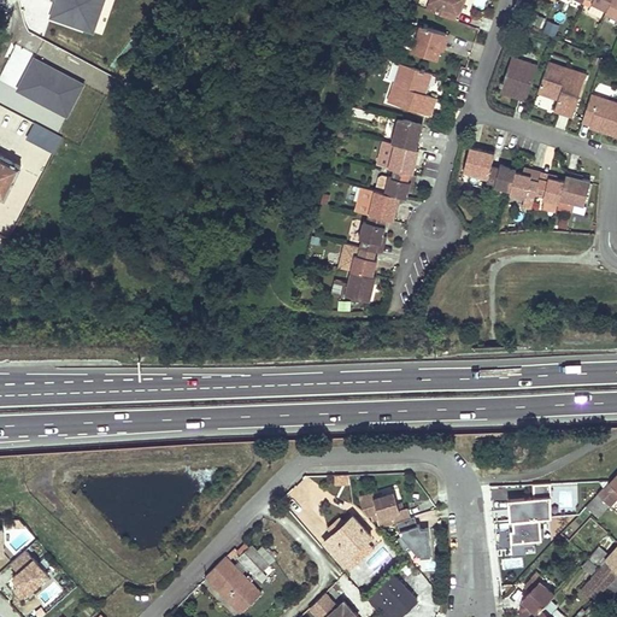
[(106,0),(54,0),(48,17),(94,34),(106,0)]
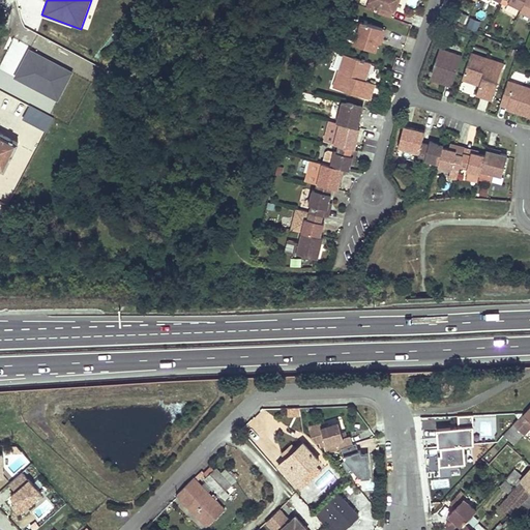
[(369,0),(366,7),(378,12),(389,17),(392,10),(395,0),(369,0)]
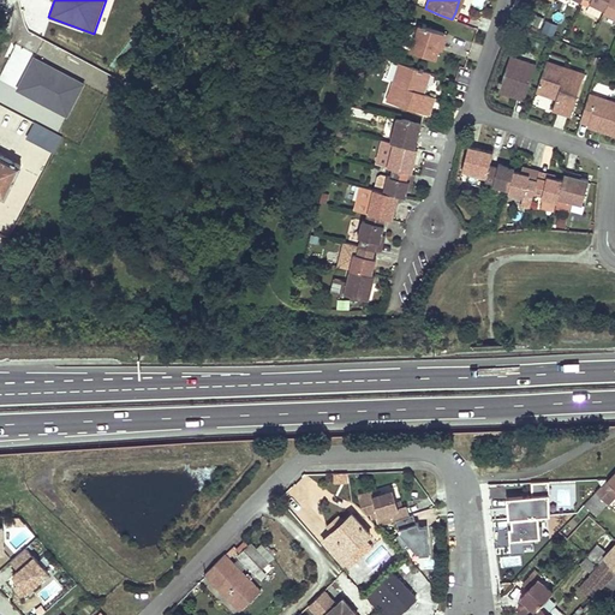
[(587,5),(602,12),(608,0),(583,0),(589,3),(587,5)]
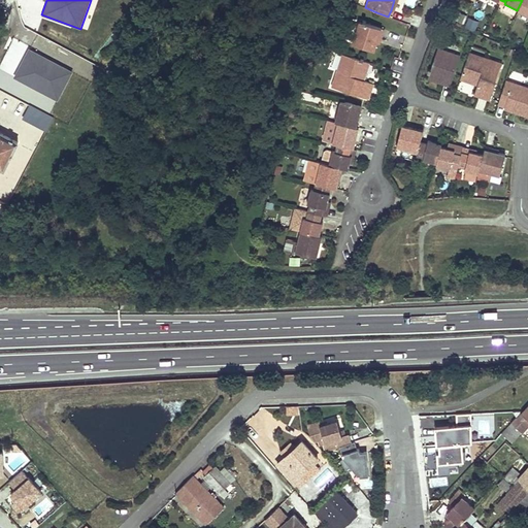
[(527,0),(522,0),(517,10),(516,13),(527,19),(527,0)]
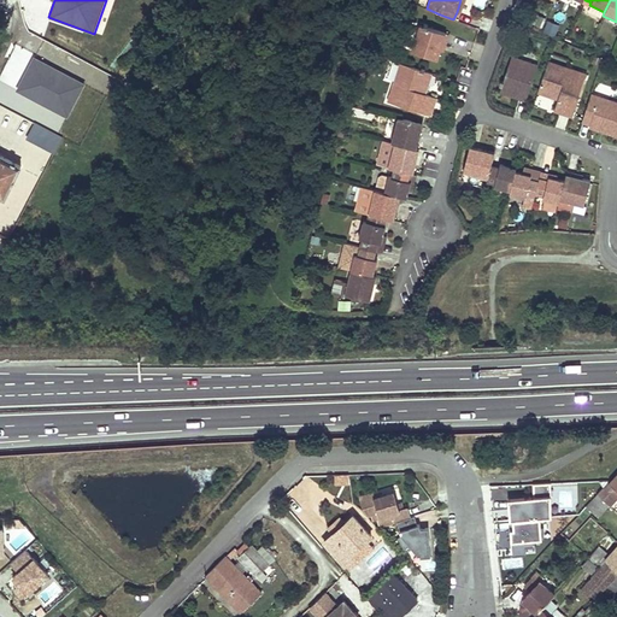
[(424,25),(423,24),(422,24),(411,51),(435,60),(440,51),(442,42),(445,43),(448,35),(428,27),(428,24),(425,23),(424,25)]
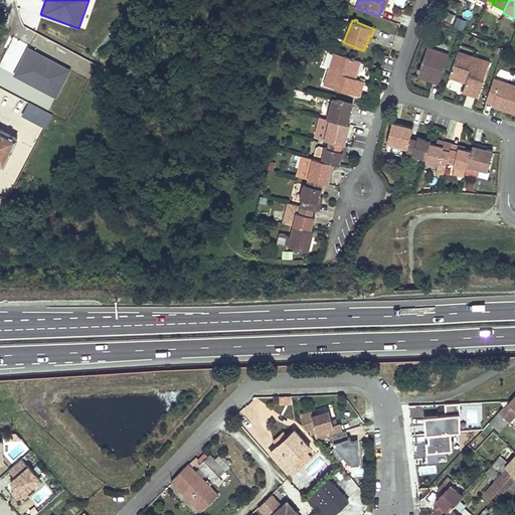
[(71,69),(26,47),(12,76),(57,99),(71,69)]
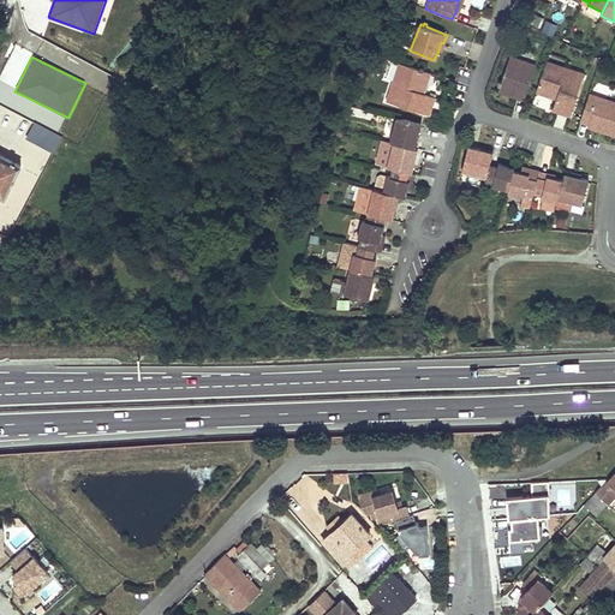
[(499,85),(500,85),(501,85),(499,93),(513,97),(513,94),(525,97),(536,65),(511,57),(502,82),(501,81),(499,85)]
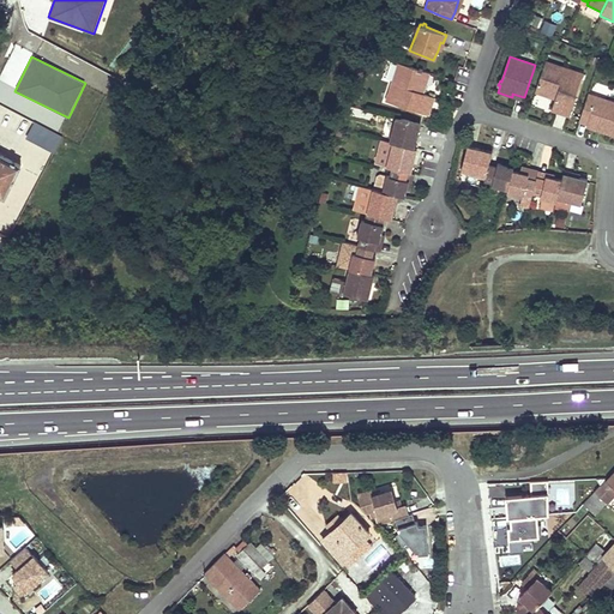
[(560,70),(563,65),(546,59),(545,64),(560,70)]
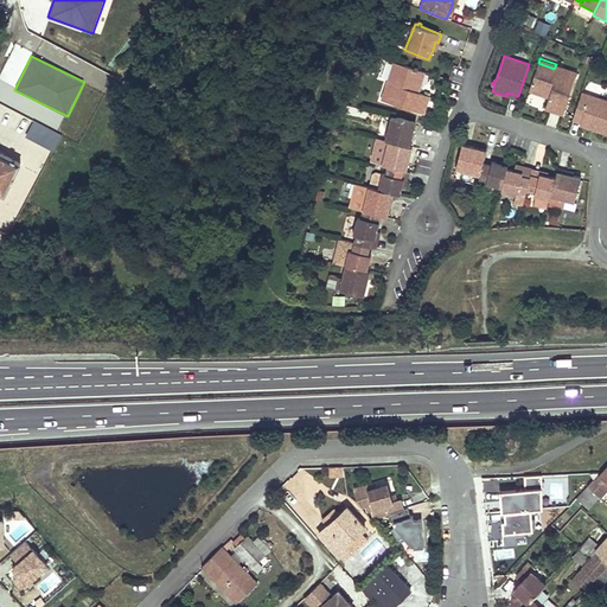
[(397,64),(393,62),(388,78),(391,81),(397,64)]
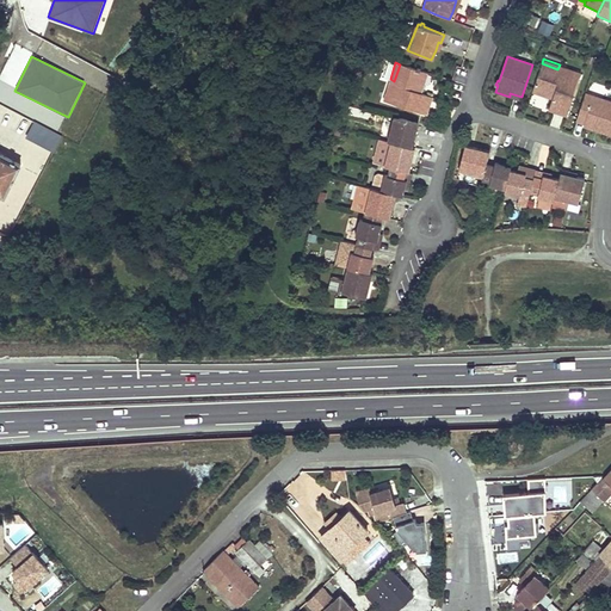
[(532,91),(542,94),(551,98),(548,110),(566,116),(580,73),(560,65),(557,69),(542,63),(532,91)]
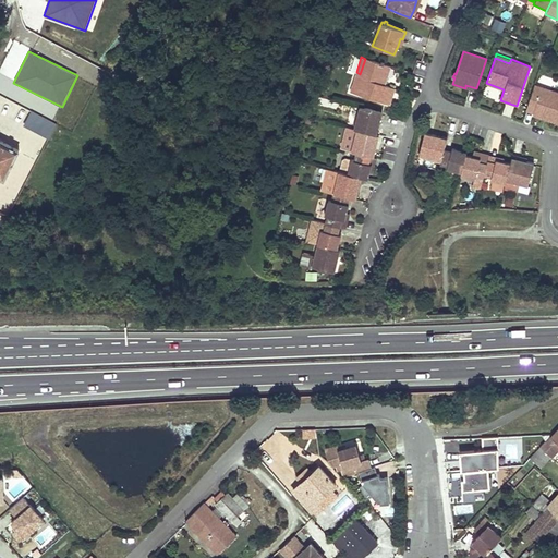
[(384,85),(387,76),(390,67),(378,63),(375,62),(365,59),(360,74),(356,72),(350,92),(389,105),(395,88),(384,85)]
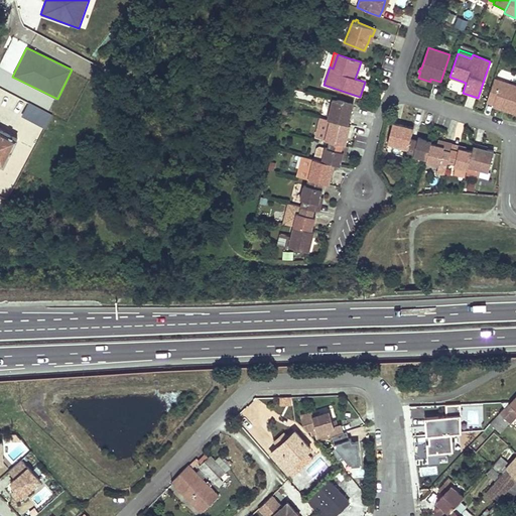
[(515,86),(494,79),(490,90),(486,102),(494,105),(506,109),(505,111),(515,114),(515,86)]
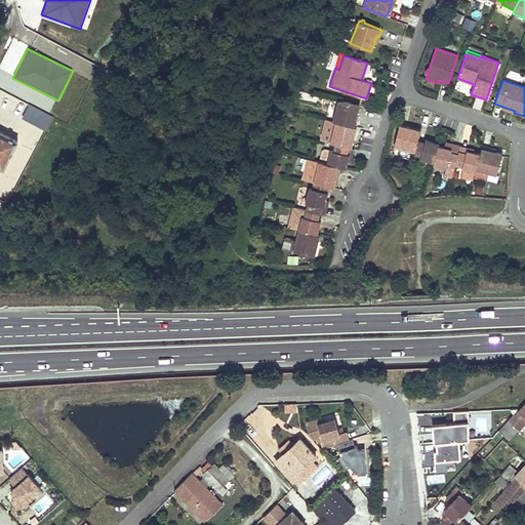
[(333,121),(336,121),(355,126),(360,106),(339,101),(333,121)]
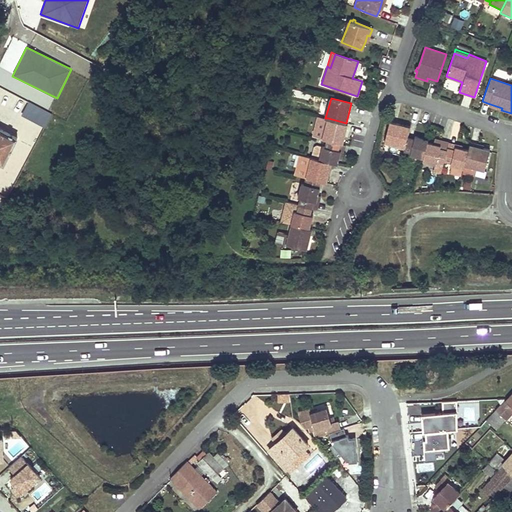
[(20,117),(45,128),(52,114),(27,102),(20,117)]
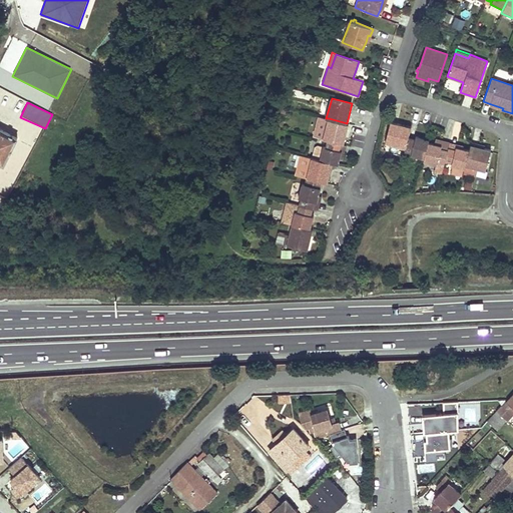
[(329,118),(326,118),(319,116),(313,136),(324,139),(329,118)]
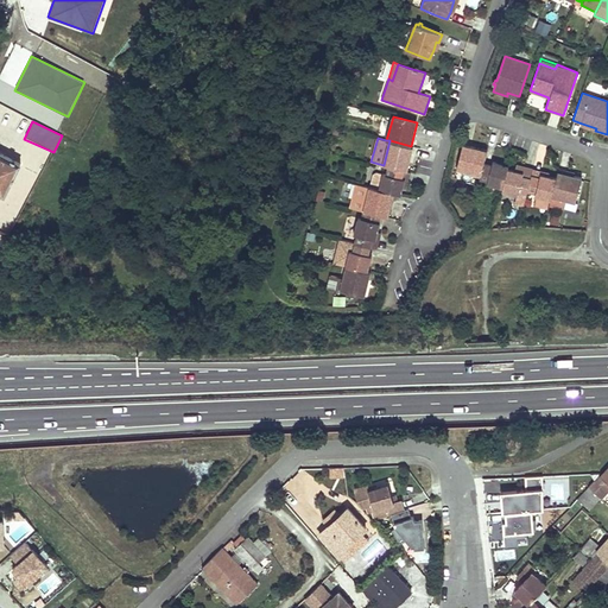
[(388,166),(405,170),(407,171),(415,147),(411,146),(390,140),(384,165),(388,166)]
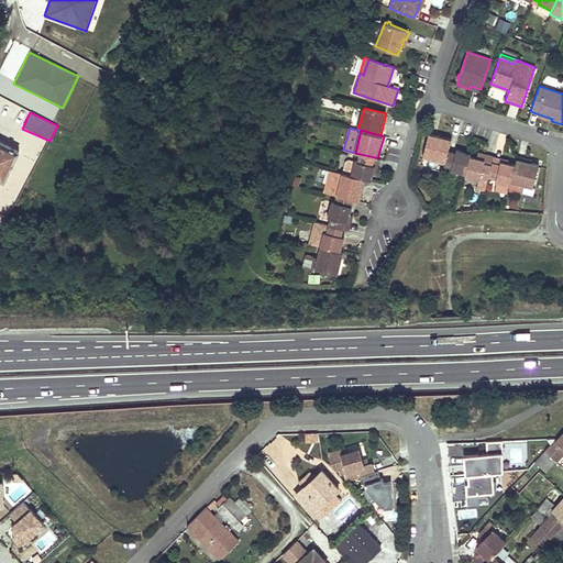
[(421,156),(443,162),(446,151),(449,139),(427,133),(421,156)]
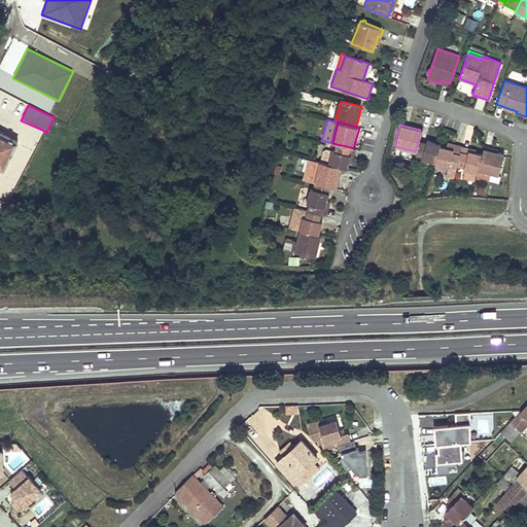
[(18,142),(0,132),(0,168),(4,170),(18,142)]
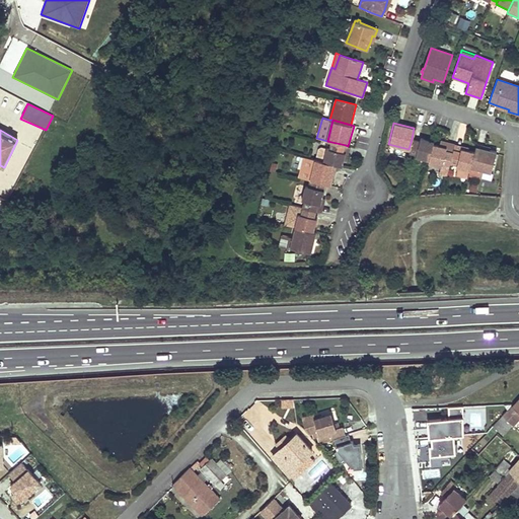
[(414,157),(428,160),(432,144),(432,142),(419,138),(418,141),(412,139),(409,149),(408,152),(415,154),(414,157)]
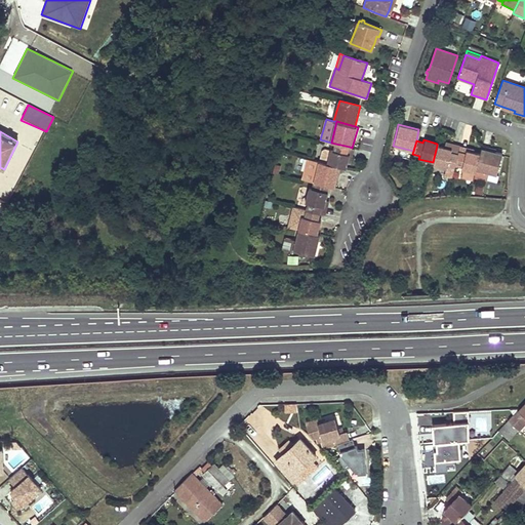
[(348,154),(350,147),(335,144),(333,152),(331,151),(328,163),(341,166),(347,168),(349,162),(350,155),(348,154)]
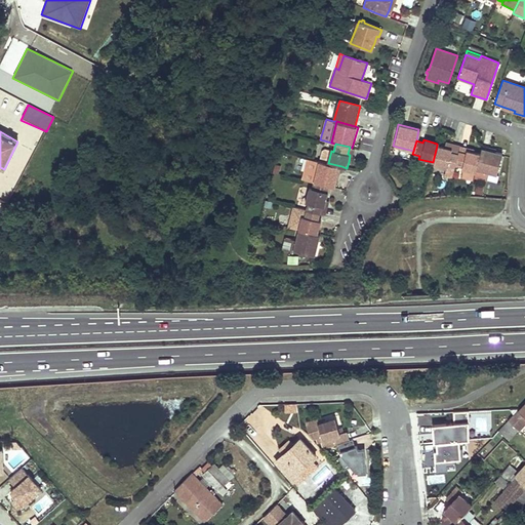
[(466,150),(473,152),(474,148),(458,145),(456,151),(465,153),(466,150)]
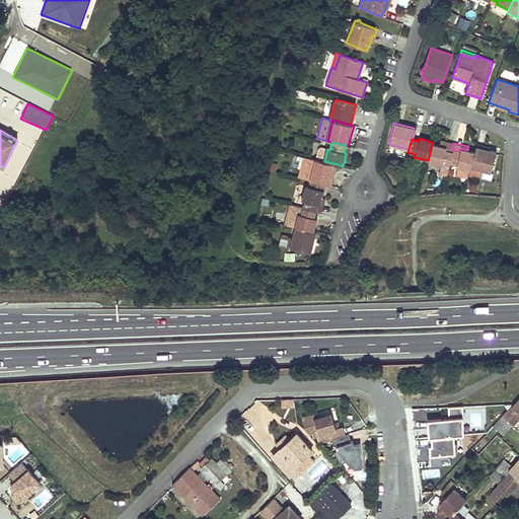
[(432,144),(428,160),(427,163),(440,167),(441,164),(447,165),(448,163),(451,152),(444,151),(445,148),(432,144)]
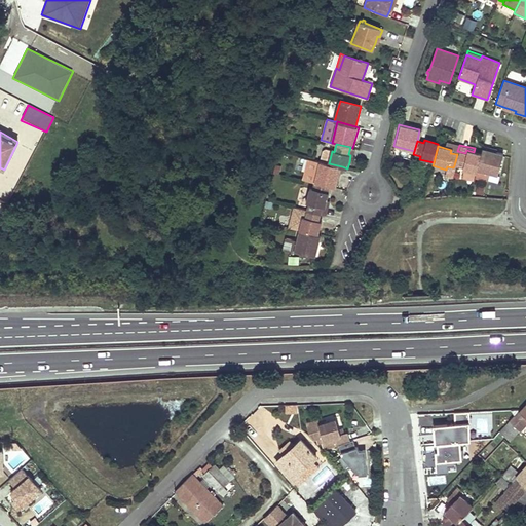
[(498,164),(501,154),(490,151),(481,149),(480,154),(476,170),(475,174),(474,178),(486,181),(488,173),(496,175),(498,164)]
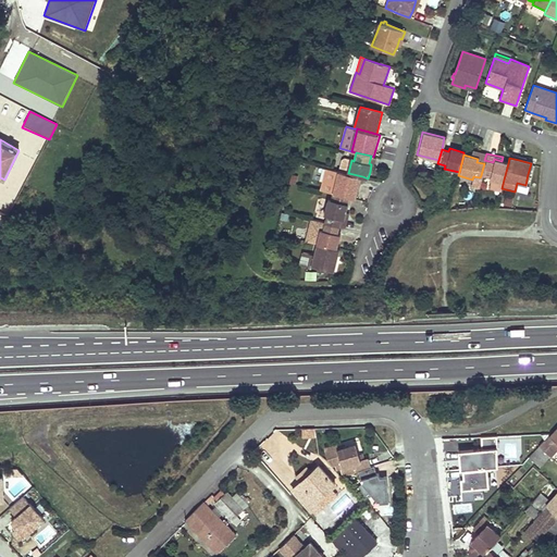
[(351,160),(345,159),(342,160),(339,171),(348,173),(351,160)]
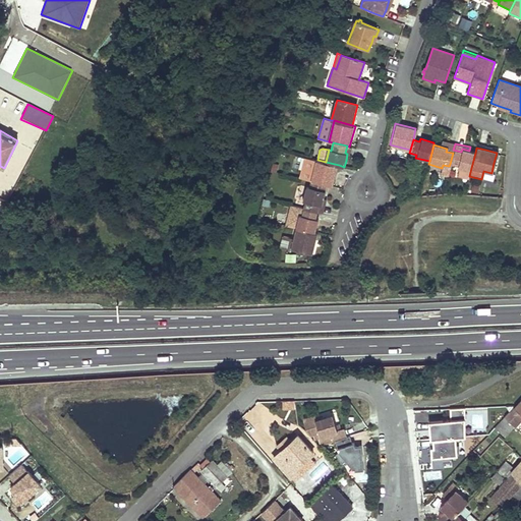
[(470,172),(471,168),(475,153),(469,151),(462,149),(461,152),(453,150),(453,153),(450,164),(457,166),(456,168),(470,172)]
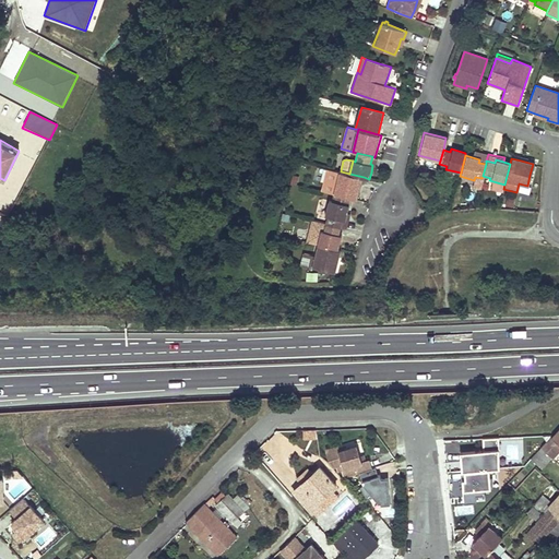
[(360,189),(364,177),(349,174),(341,171),(334,193),(335,194),(340,195),(352,199),(358,200),(360,189)]
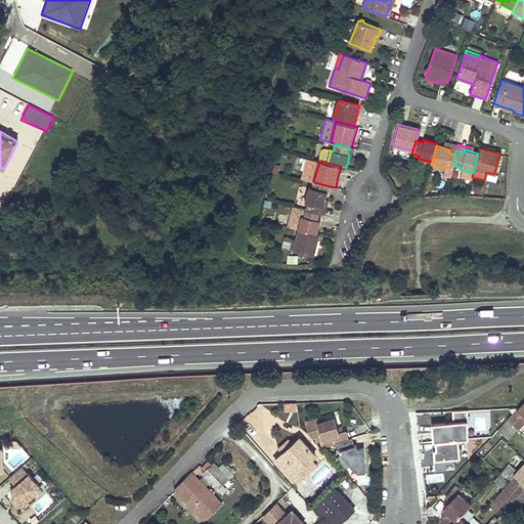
[(318,183),(314,182),(312,190),(328,194),(330,186),(318,183)]
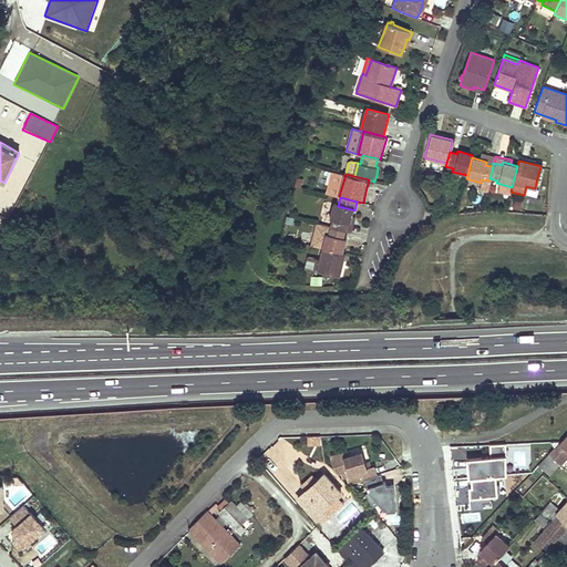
[(338,206),(334,205),(330,219),(333,219),(331,227),(347,230),(349,224),(351,225),(352,217),(354,210),(338,206)]
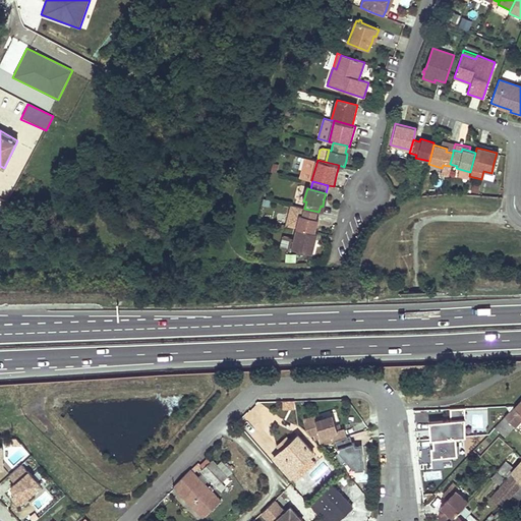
[(324,213),(328,200),(324,199),(323,207),(321,206),(319,212),(324,213)]
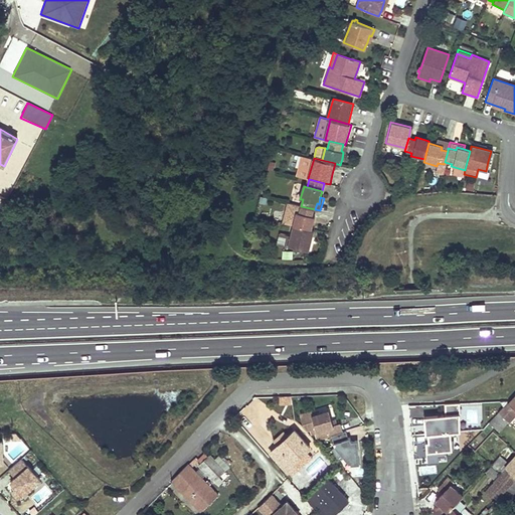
[(293,225),(294,225),(312,230),(315,218),(313,217),(315,209),(301,206),(299,213),(297,213),(293,225)]
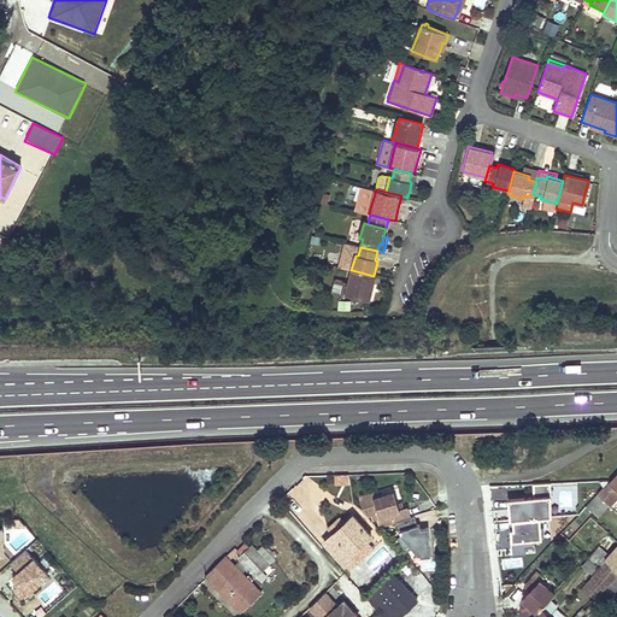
[(371,301),(377,276),(374,276),(352,270),(348,283),(346,295),(371,301)]
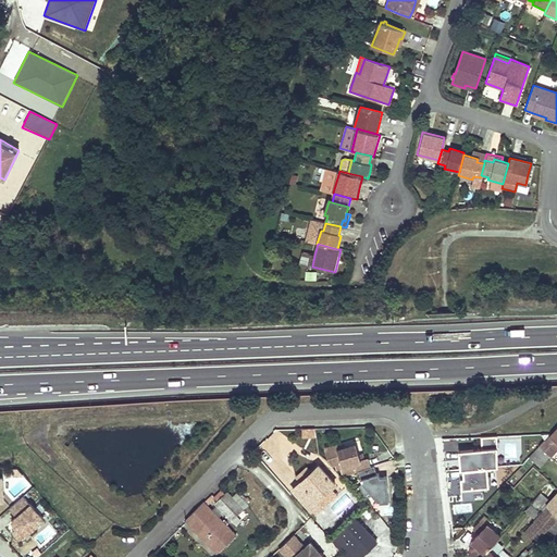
[(314,256),(302,252),(299,265),(311,269),(312,267),(314,256)]
